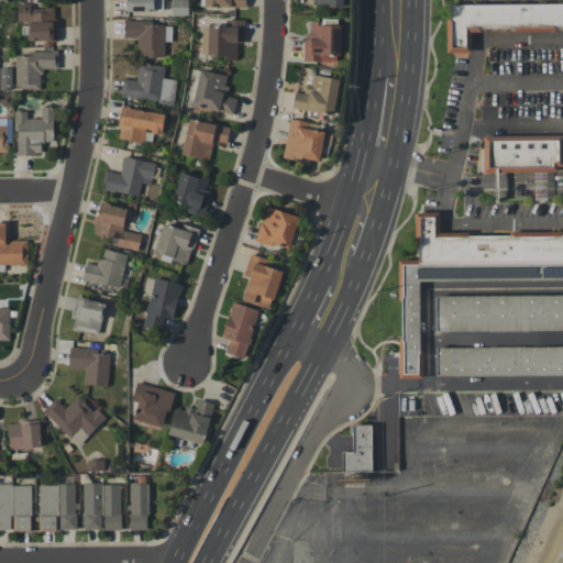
[(163,0),(125,0),(127,11),(163,10),(163,0)]
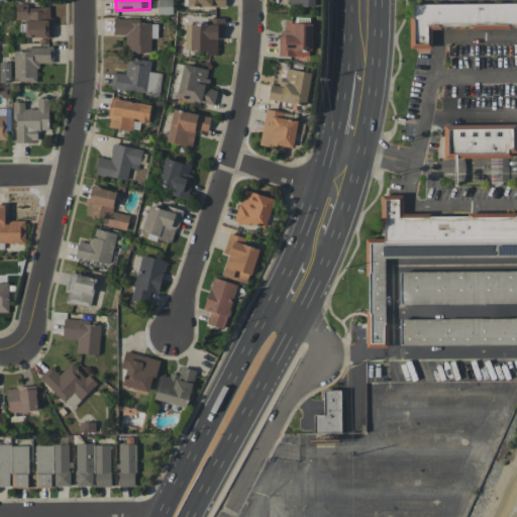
[(16,20),(25,20),(25,37),(52,37),(52,7),(27,7),(27,3),(15,3),(16,20)]
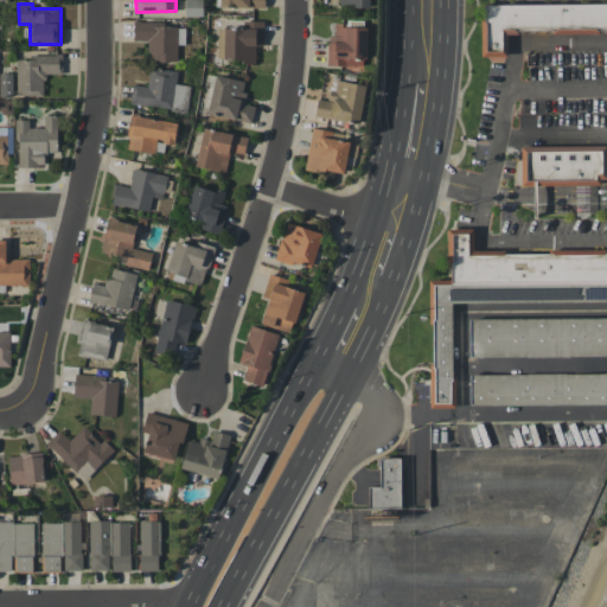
[(483,4),(606,4),(606,29),(506,29),(506,56),(483,56),(483,4)]
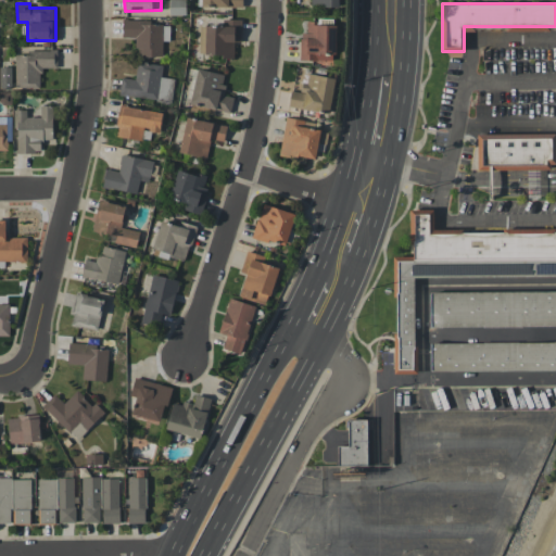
[(241,20),(223,20),(223,26),(200,25),(199,55),(234,57),(234,41),(241,42),(241,20)]
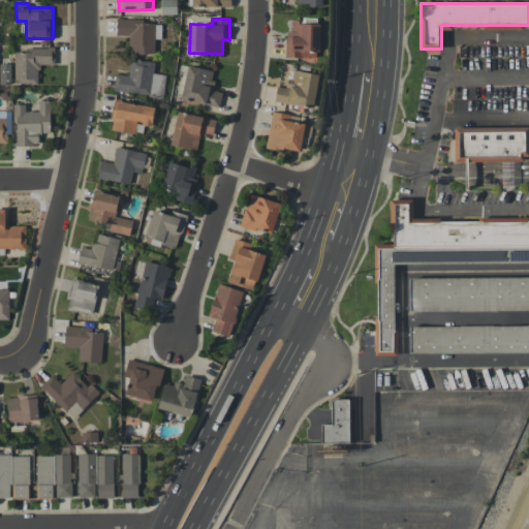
[(116,36),(129,36),(129,53),(154,53),(154,21),(116,20),(116,36)]
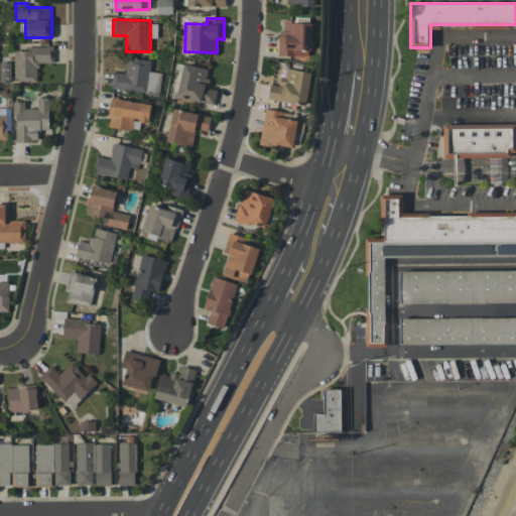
[(310,21),(284,21),(284,30),(278,30),(278,55),(310,55),(310,21)]
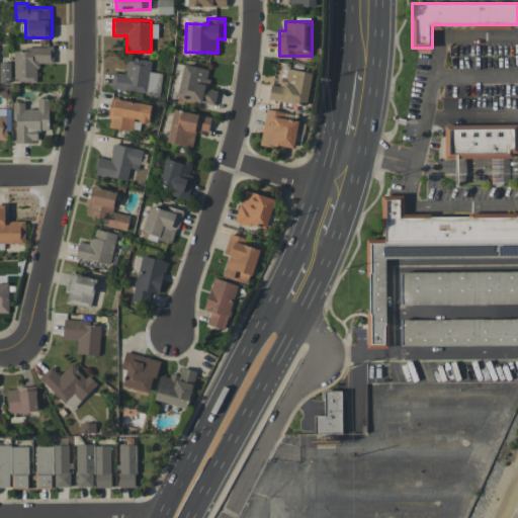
[(14,49),(14,82),(37,82),(37,64),(54,63),(54,48),(14,49)]
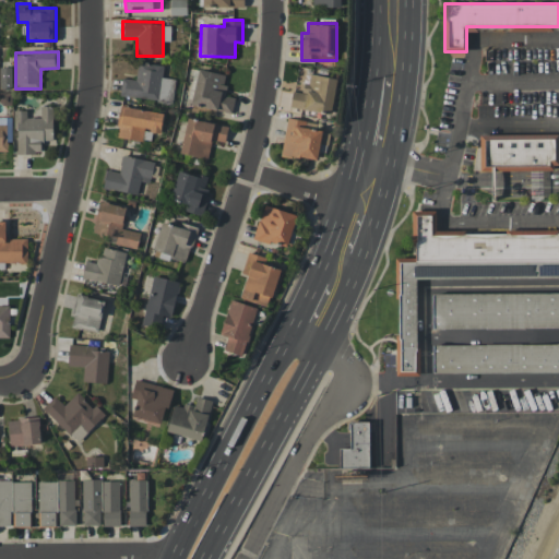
[(0,88),(11,90),(11,68),(0,67),(0,88)]
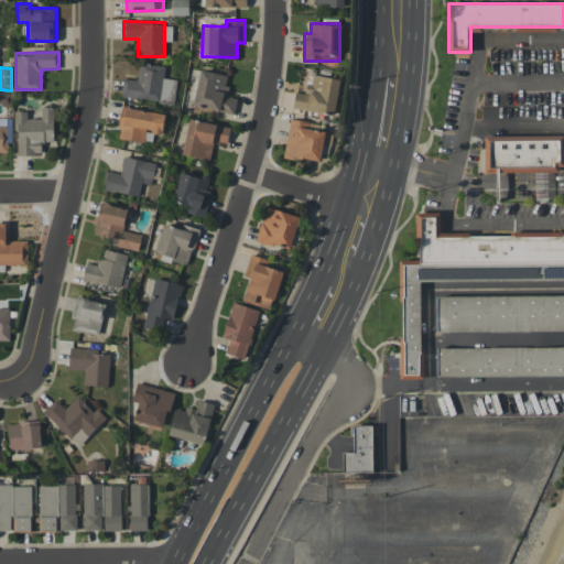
[(237,98),(227,96),(229,87),(225,86),(227,76),(199,69),(192,106),(234,115),(237,98)]
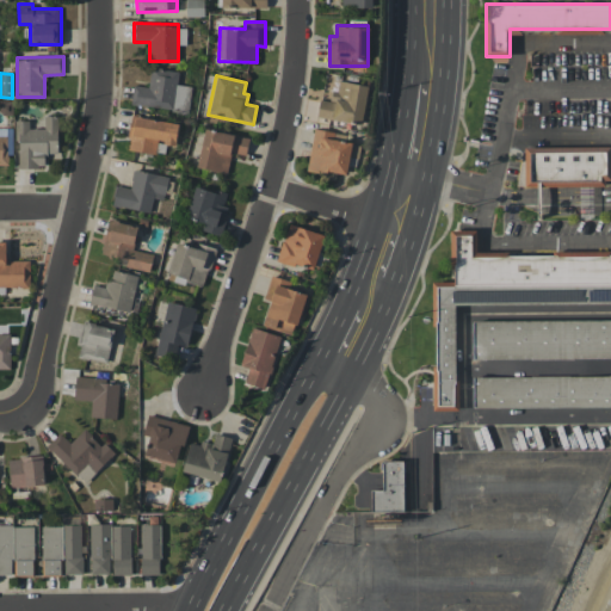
[(329,102),(320,99),(316,117),(362,124),(368,86),(338,81),(337,92),(332,91),(329,102)]
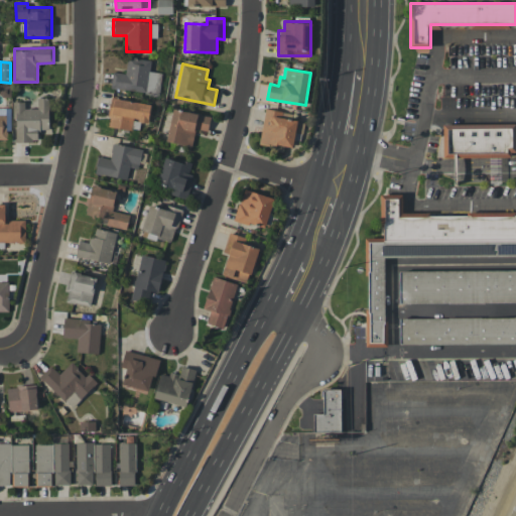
[(48,130),(48,98),(37,98),(37,109),(24,108),(24,102),(15,102),(14,142),(37,142),(37,129),(48,130)]
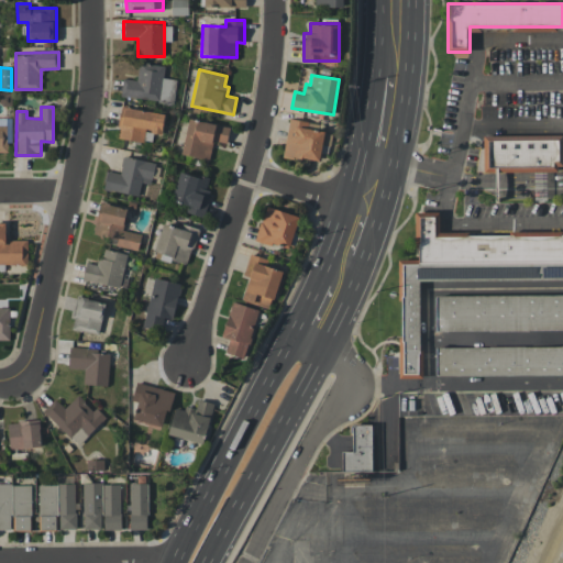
[(117,139),(143,142),(144,131),(162,133),(164,112),(121,108),(117,139)]
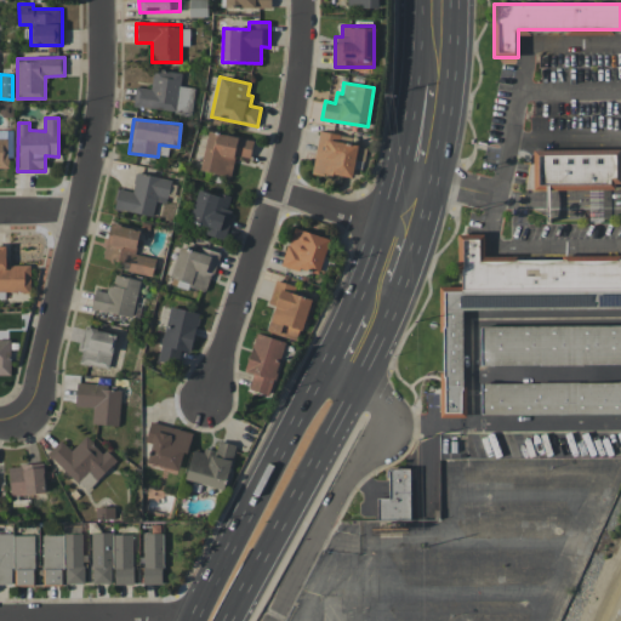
[(11,130),(0,130),(0,169),(11,170),(11,130)]
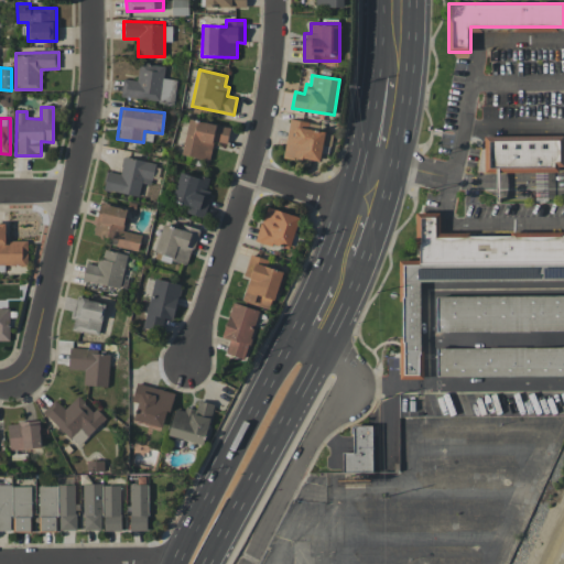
[(209,160),(213,141),(227,143),(230,127),(188,119),(182,155),(209,160)]
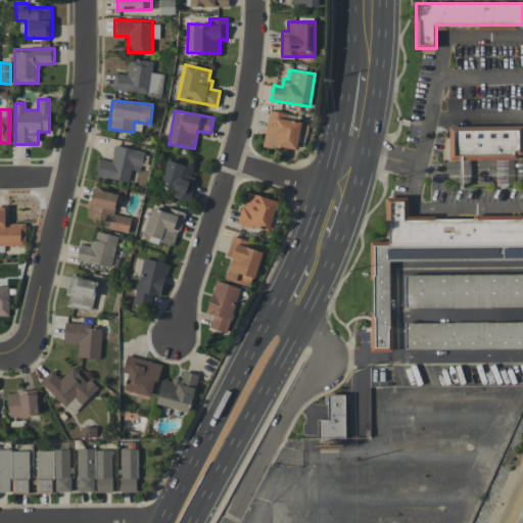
[(305,135),(307,124),(292,122),(293,114),(268,110),(263,145),(295,150),(298,134),(305,135)]
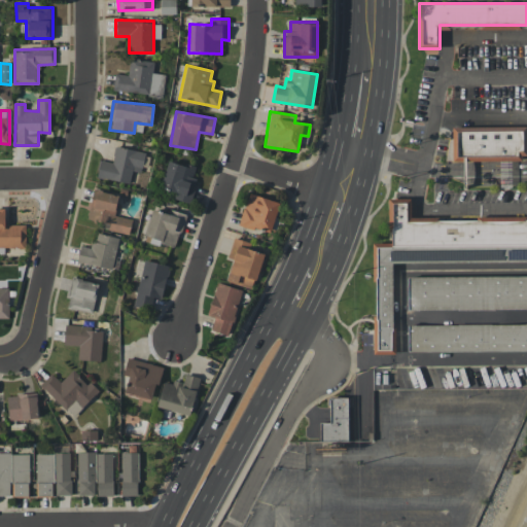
[(451,127),(526,126),(526,160),(451,161),(451,127)]
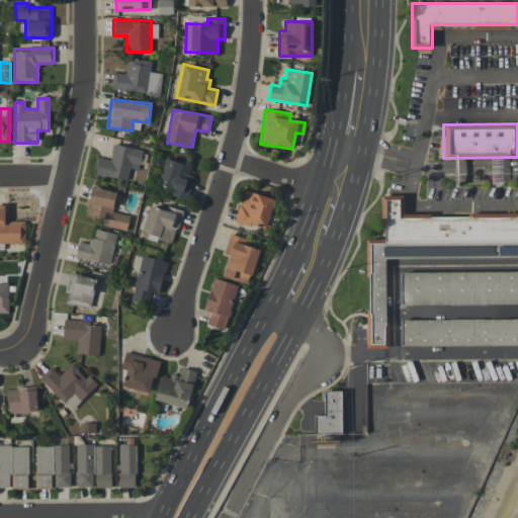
[(127,180),(131,168),(139,169),(143,150),(113,144),(110,160),(98,157),(95,174),(127,180)]
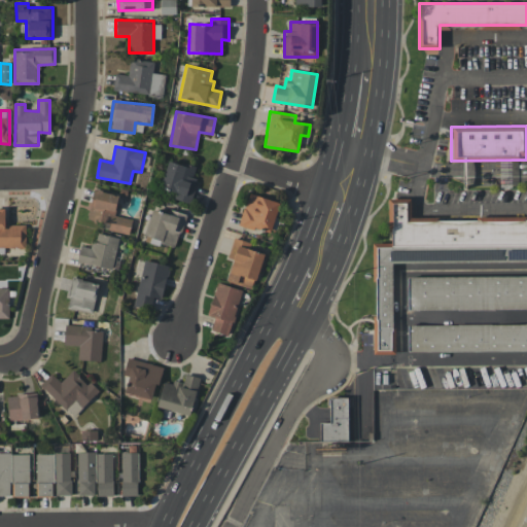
[(188,203),(199,169),(168,161),(160,187),(176,192),(174,199),(188,203)]
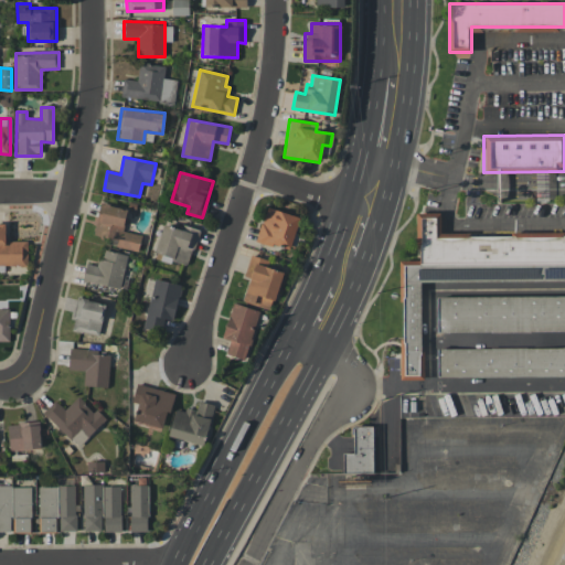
[(93,235),(113,240),(112,245),(138,252),(141,235),(123,231),(128,209),(100,203),(93,235)]
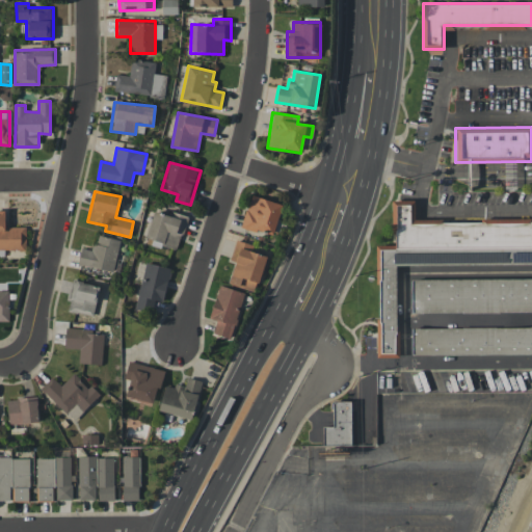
[(272,236),(282,205),(250,195),(241,227),(272,236)]
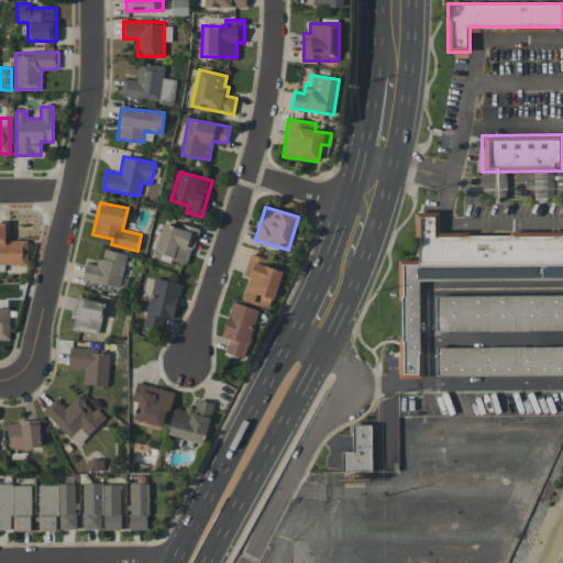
[(562,232),(562,264),(455,266),(455,279),(419,279),(420,377),(400,377),(399,260),(416,260),(416,211),(438,211),(438,234),(562,232)]
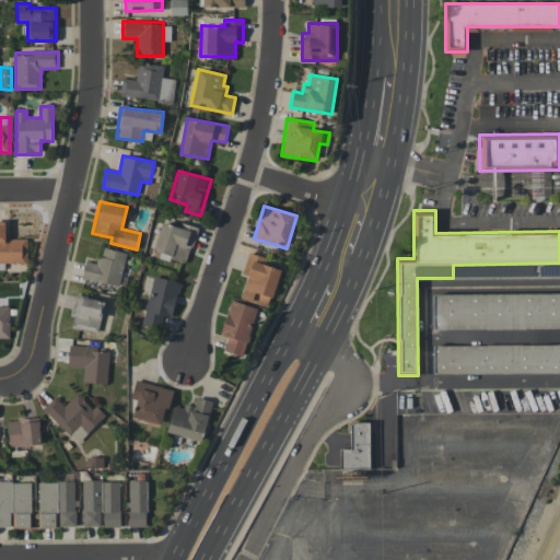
[(26,238),(6,238),(4,221),(0,221),(0,263),(27,263),(26,238)]
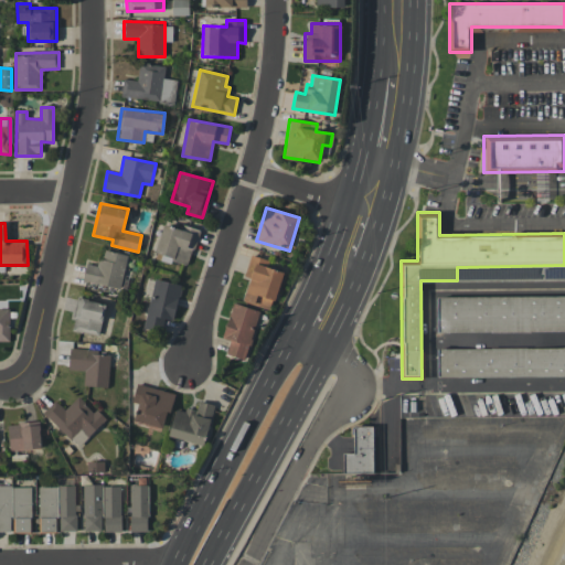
[(188,264),(199,230),(182,224),(180,230),(163,224),(153,253),(188,264)]
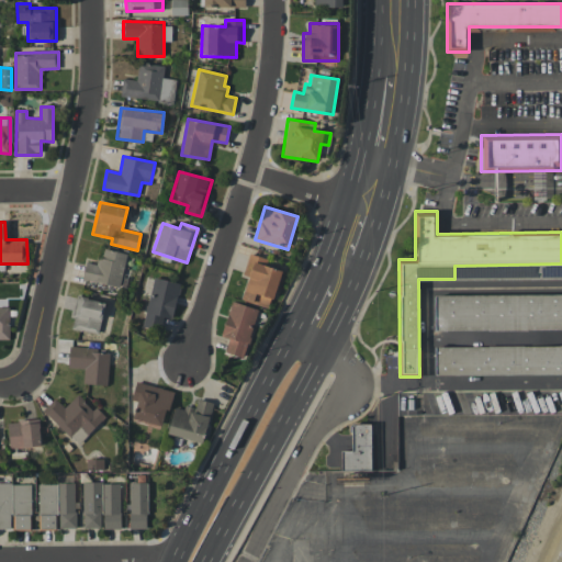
[(82,281),(121,287),(126,253),(101,249),(99,265),(85,262),(82,281)]
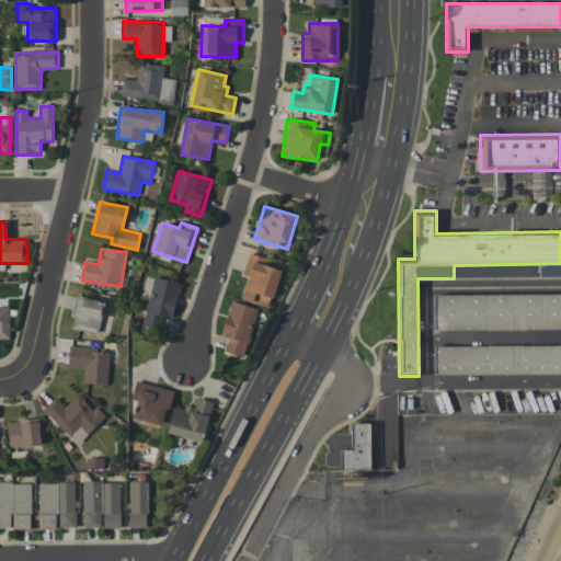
[(248,276),(240,298),(268,308),(281,270),(264,264),(266,259),(249,253),(242,274),(248,276)]
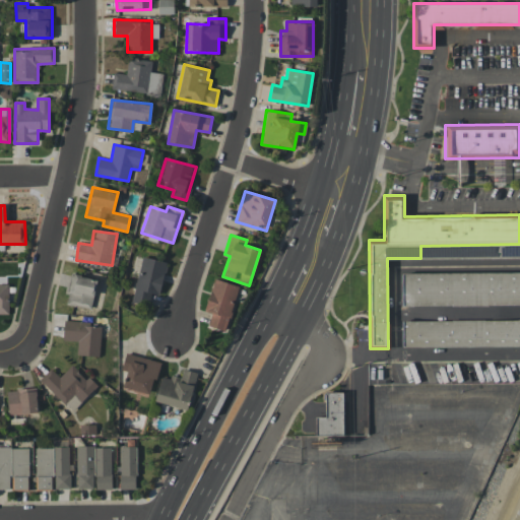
[(167,262),(142,256),(131,302),(146,306),(150,294),(158,296),(167,262)]
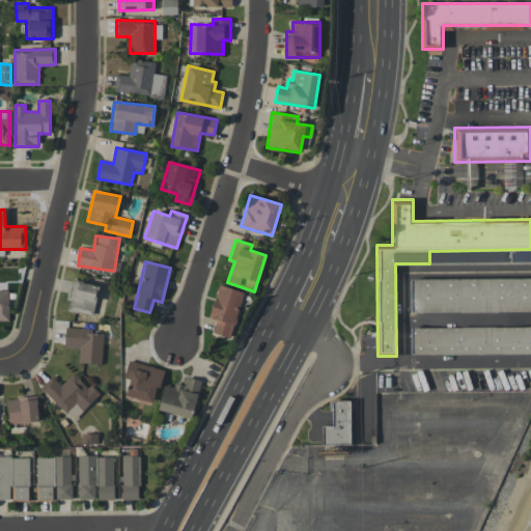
[(530,277),(530,310),(411,312),(410,279),(530,277)]
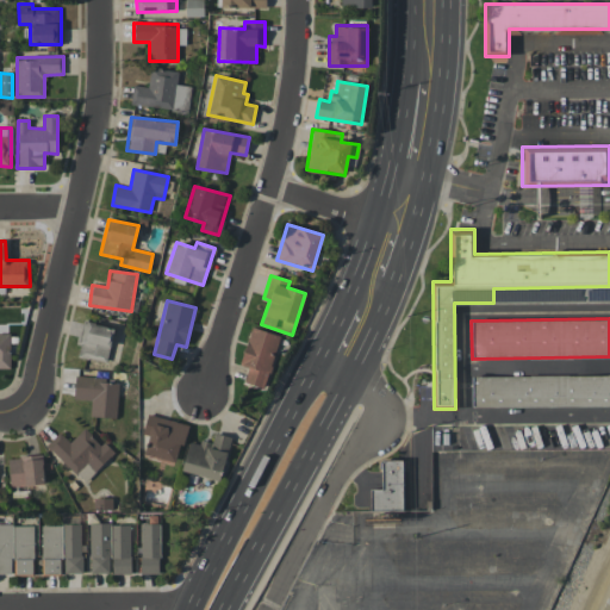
[(114,329),(82,321),(76,344),(80,346),(78,356),(106,363),(114,329)]
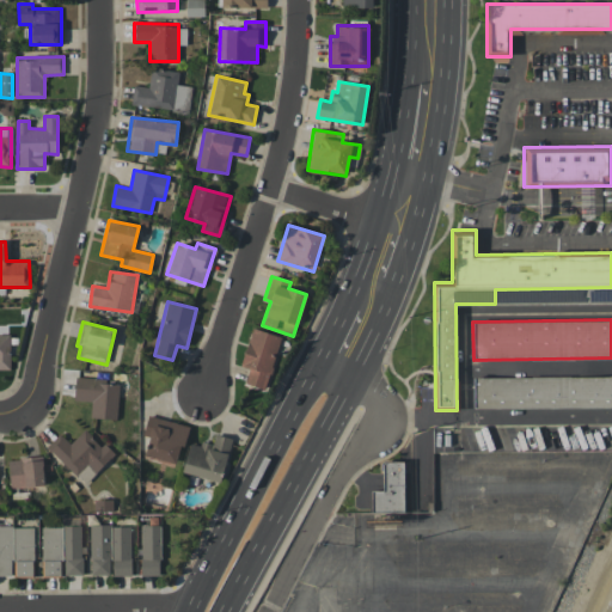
[(281,337),(252,328),(240,366),(249,368),(244,383),(265,390),(281,337)]
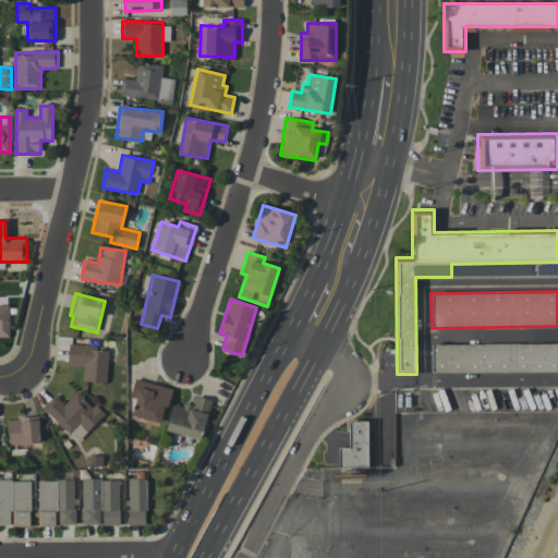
[(0,337),(9,337),(9,305),(0,305),(0,337)]
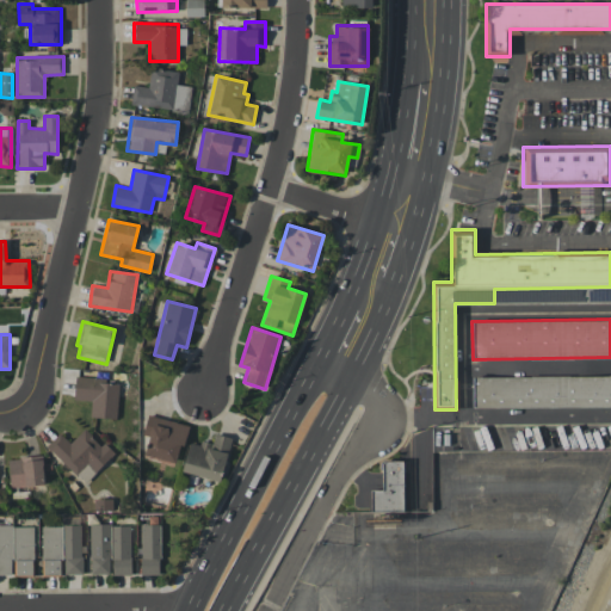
[(610,406),(473,408),(473,377),(610,375),(610,406)]
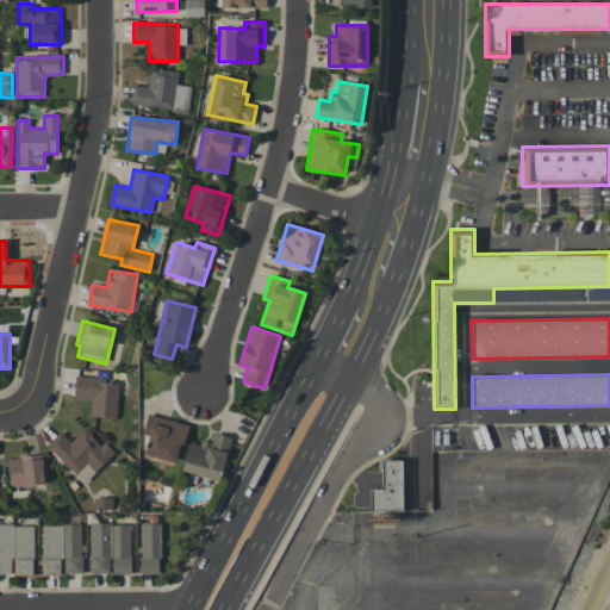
[(91,416),(117,417),(118,383),(105,383),(106,378),(75,375),(74,399),(91,400),(91,416)]
